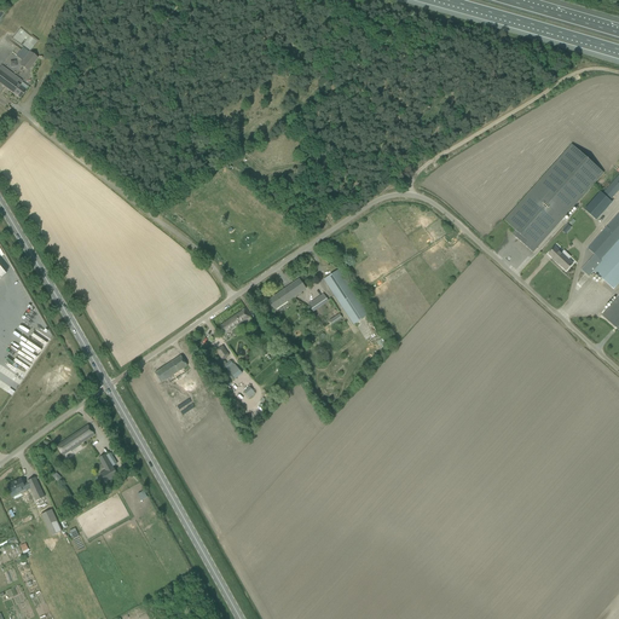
[(21,29),(13,38),(30,51),(38,41),(34,39),(32,41),(30,40),(28,42),(25,40),(25,39),(27,40),(30,36),(21,29)]
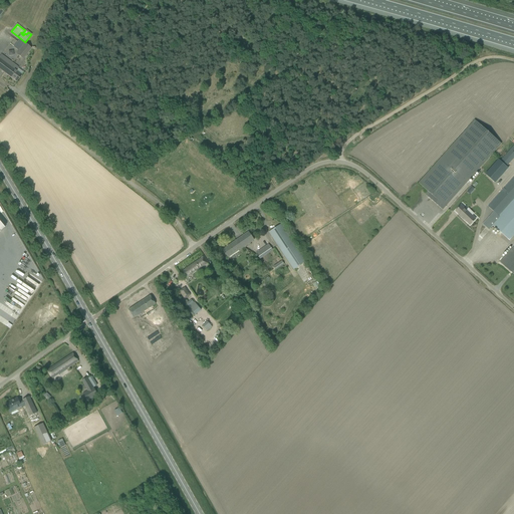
[(23,59),(31,48),(25,43),(16,54),(23,59)]
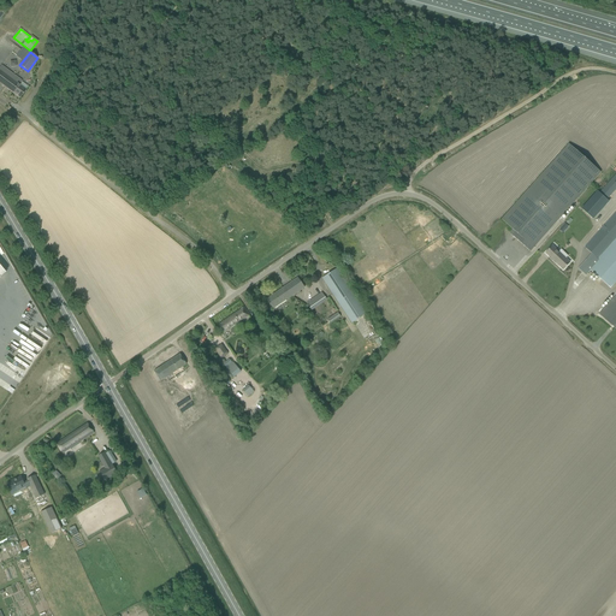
[(22,81),(17,77),(1,66),(0,67),(0,83),(19,98),(25,90),(19,84),(22,81)]
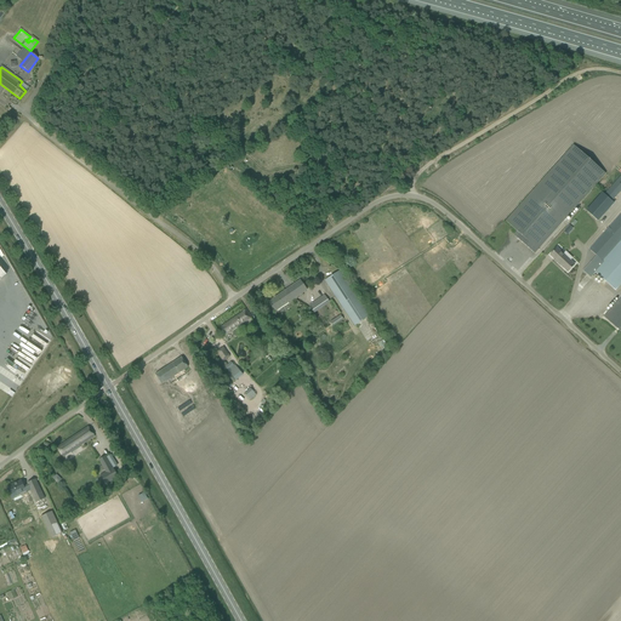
[(519,234),(516,238),(535,254),(605,174),(602,171),(603,170),(599,166),(598,167),(574,146),(506,222),(519,234)]
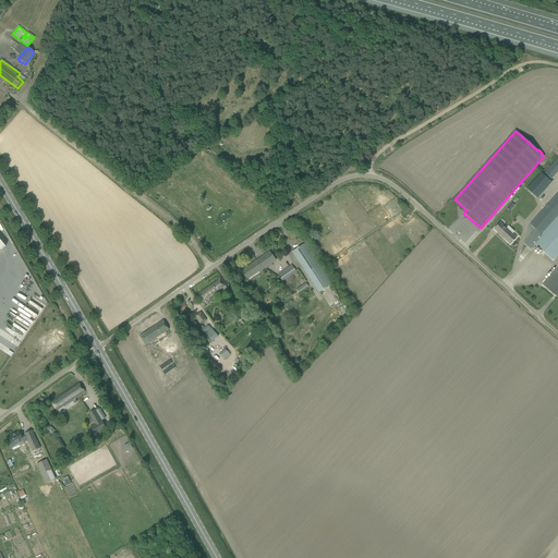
[(550,180),(557,171),(557,158),(544,174),(550,180)]
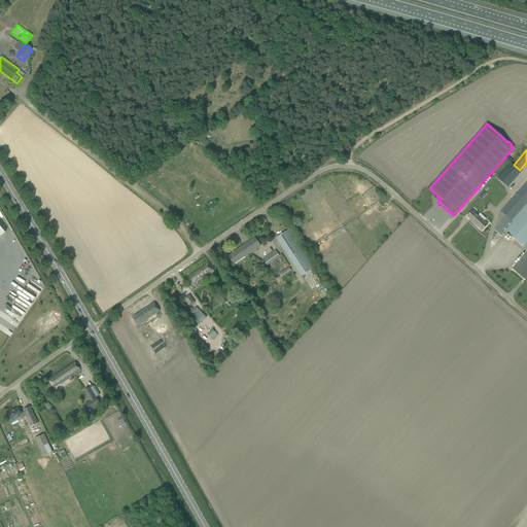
[(511,164),(497,179),(507,187),(521,172),(511,164)]
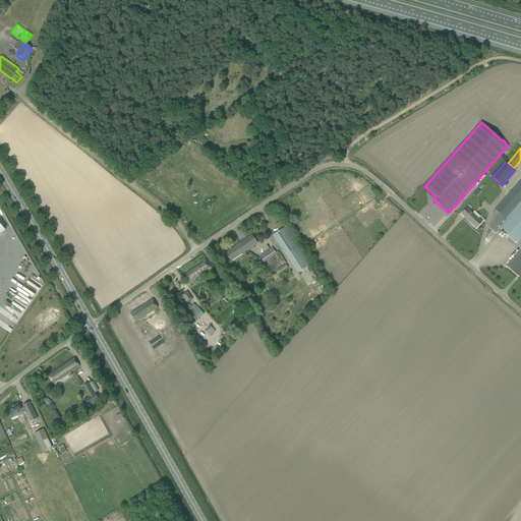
[(494,224),(489,228),(496,233),(499,229),(516,243),(520,237),(520,178),(498,206),(494,209),(497,212),(501,215),(499,218),(494,224)]
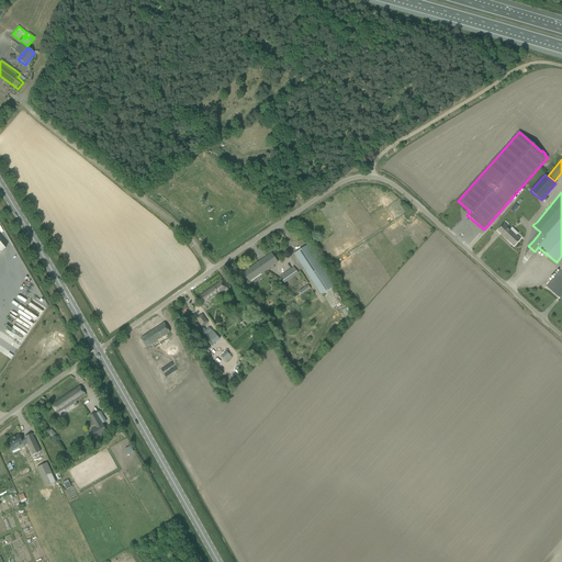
[(514,246),(517,242),(519,239),(504,225),(502,227),(497,231),(514,246)]
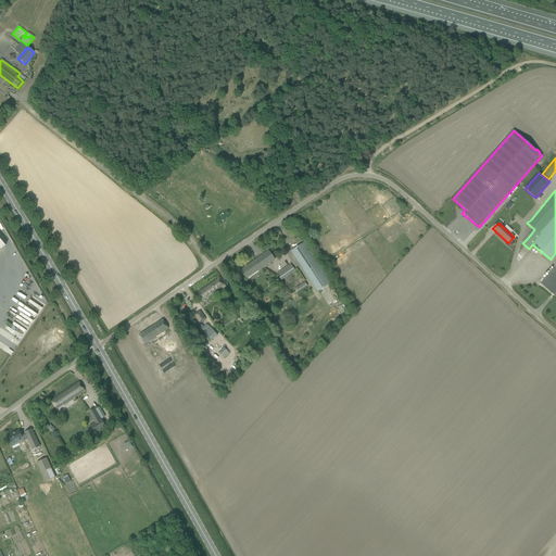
[(317,291),(331,282),(304,242),(291,251),(317,291)]
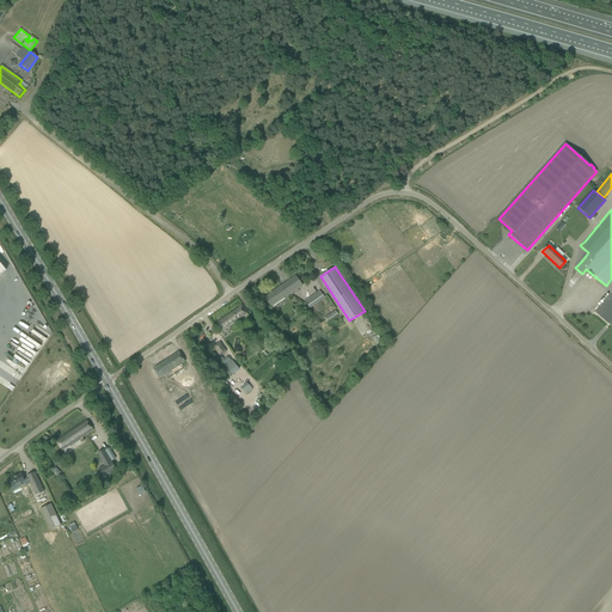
[(271,306),(303,286),(297,276),(264,298),(268,303),(271,306)]
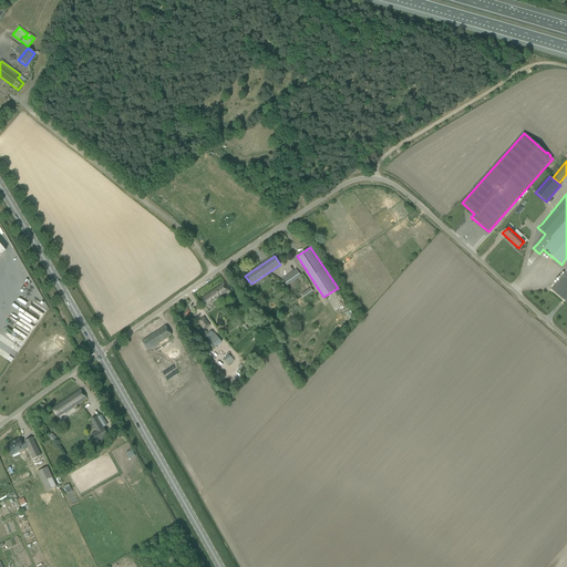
[(288,286),(302,276),(297,268),(282,278),(288,286)]
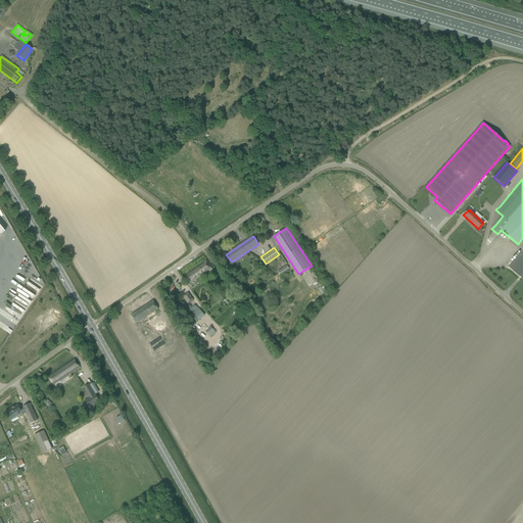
[(522,280),(522,250),(509,267),(522,280)]
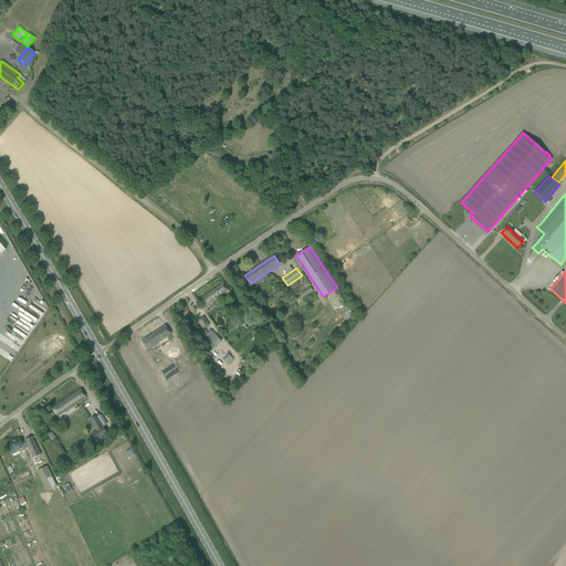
[(201,297),(205,303),(206,305),(230,290),(224,282),(201,297)]
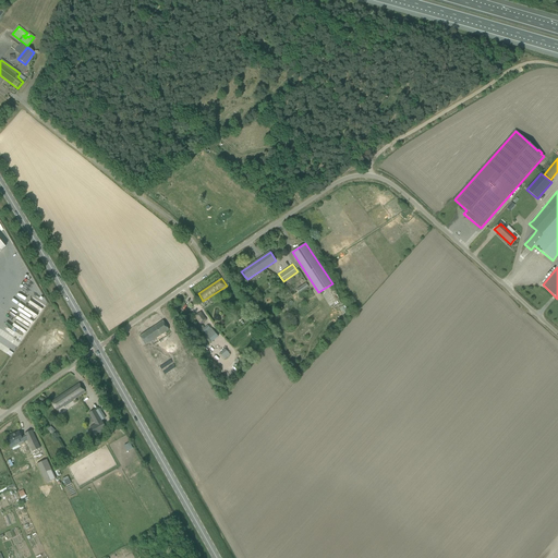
[(307,282),(298,289),(300,292),(310,287),(307,282)]
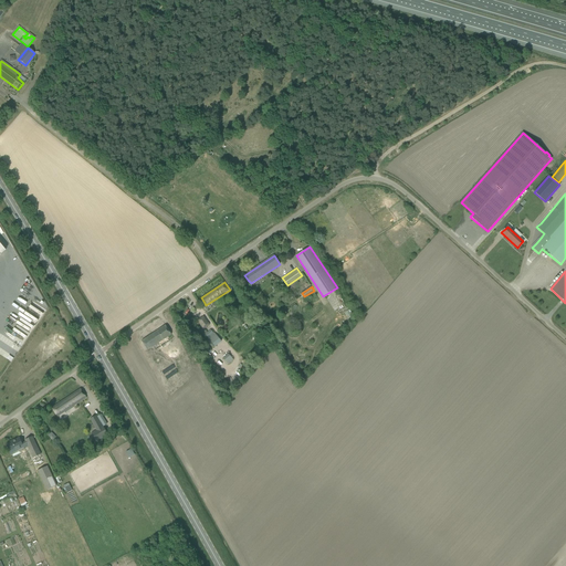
[(203,316),(198,321),(203,329),(209,325),(203,316)]
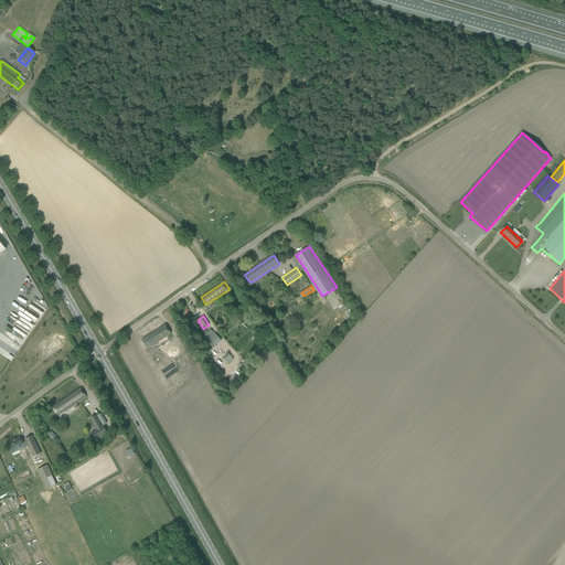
[(171,333),(166,324),(141,340),(148,350),(171,333)]
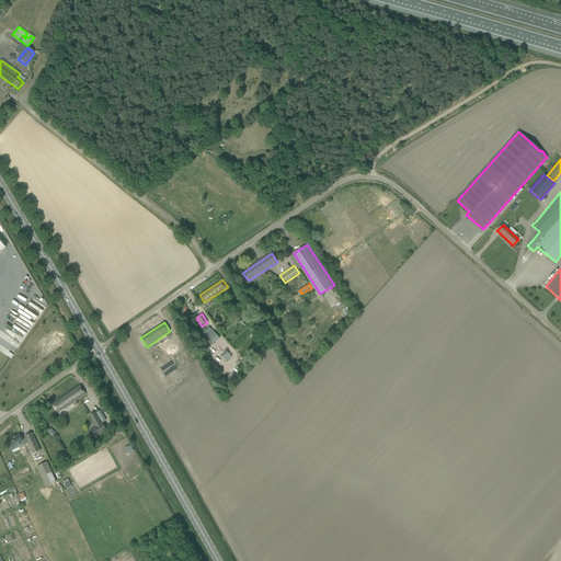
[(209,328),(204,332),(206,335),(212,342),(218,338),(213,330),(212,331),(209,328)]
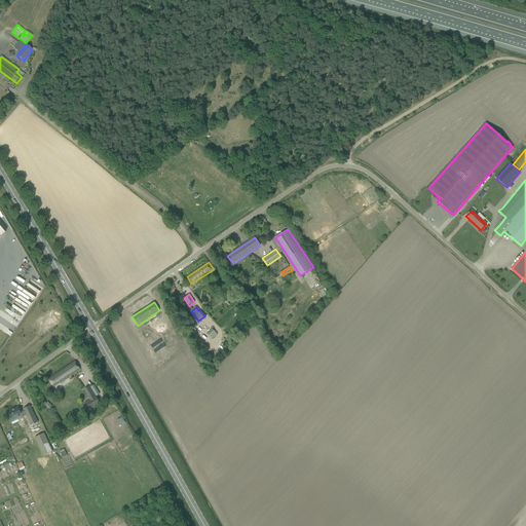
[(156,335),(165,330),(161,322),(152,327),(156,335)]
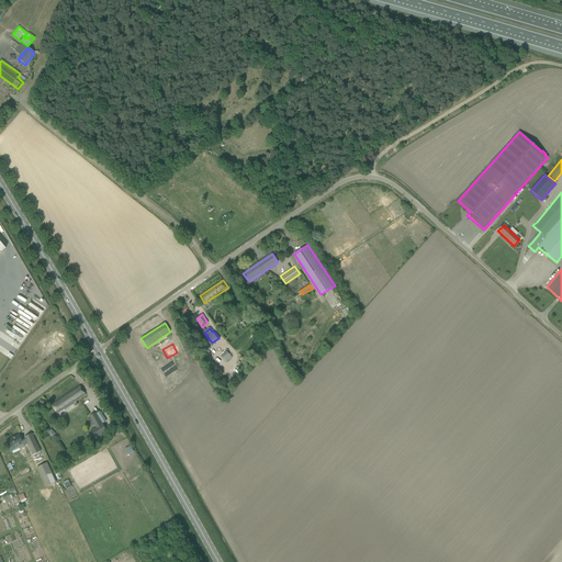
[(52,405),(55,409),(57,414),(76,402),(76,401),(78,398),(79,400),(81,398),(86,395),(80,386),(52,405)]
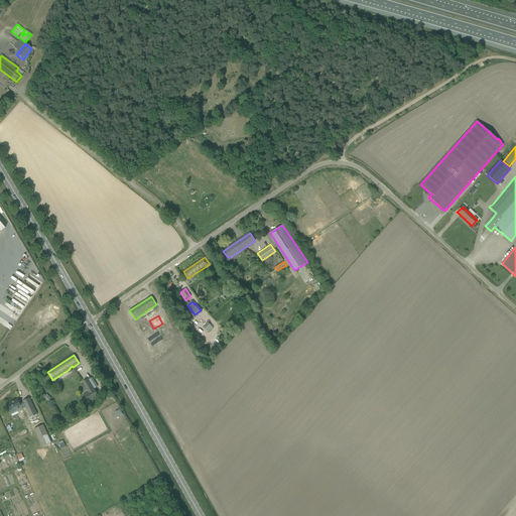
[(87,402),(99,396),(95,389),(94,390),(88,378),(82,381),(88,393),(83,395),(87,402)]
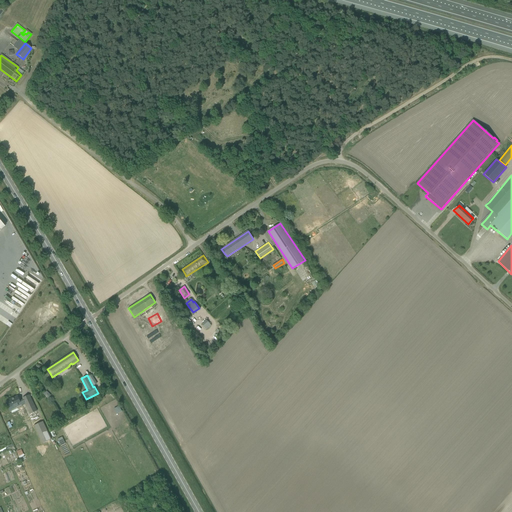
[(20,401),(17,396),(11,399),(7,401),(9,407),(12,405),(14,410),(26,405),(30,414),(36,411),(31,400),(29,395),(23,398),(23,399),(20,401)]
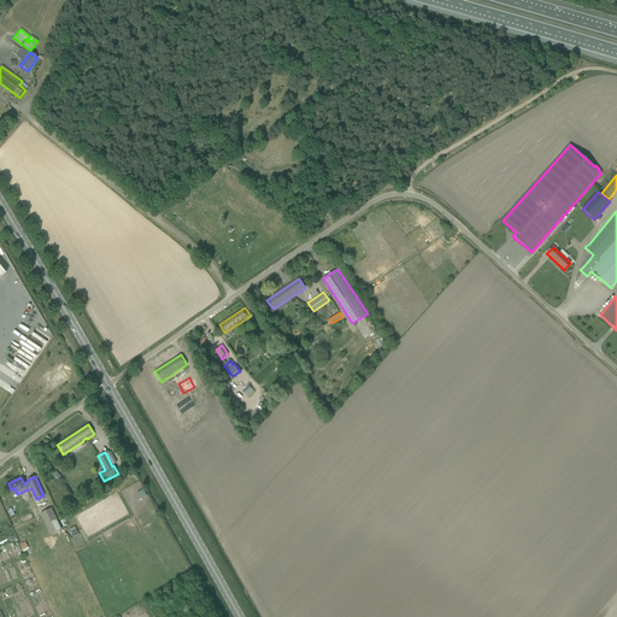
[(51,509),(41,513),(51,535),(62,530),(51,509)]
